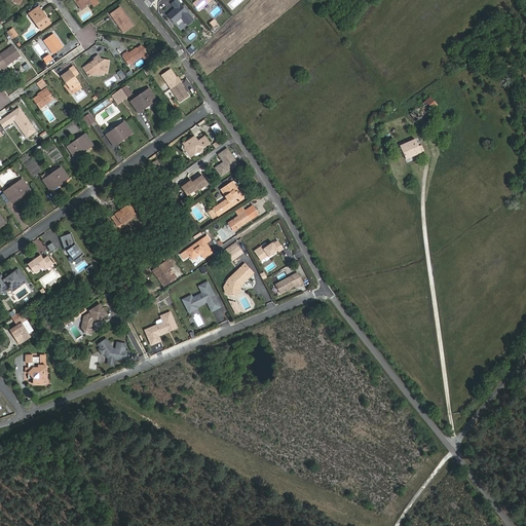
[(77,0),(83,8),(90,3),(94,7),(99,3),(97,0),(74,0),(75,1),(77,0)]
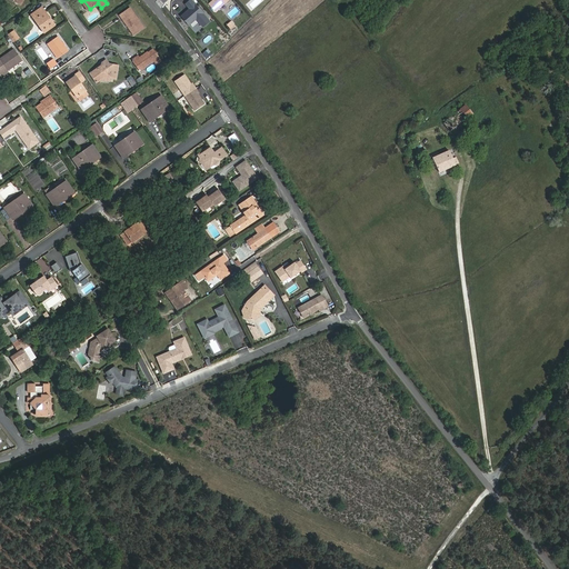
[(203,27),(209,21),(190,0),(189,0),(186,5),(191,11),(187,15),(188,16),(185,19),(191,27),(198,20),(203,27)]
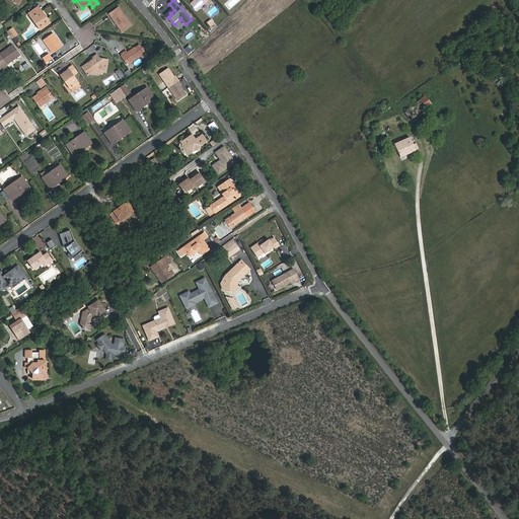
[(208,0),(194,0),(191,4),(197,10),(208,0)]
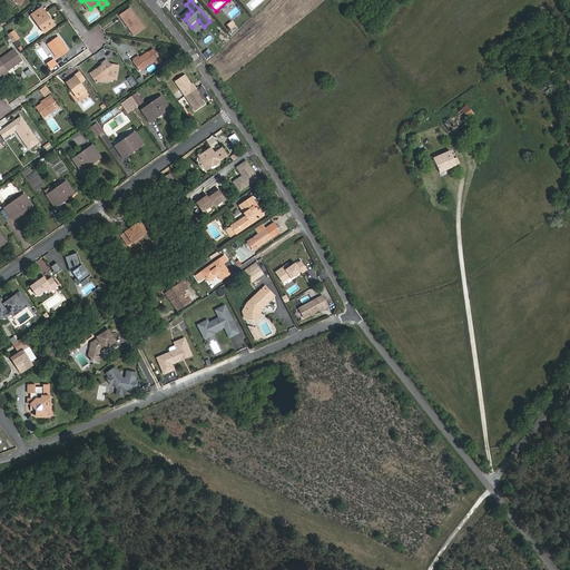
[(42,8),(40,9),(49,22),(51,20),(42,8)]
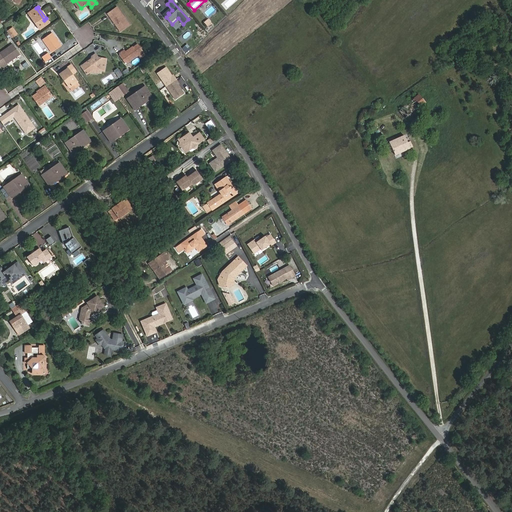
[(44,20),(36,8),(28,14),(39,29),(49,23),(46,18),(44,20)]
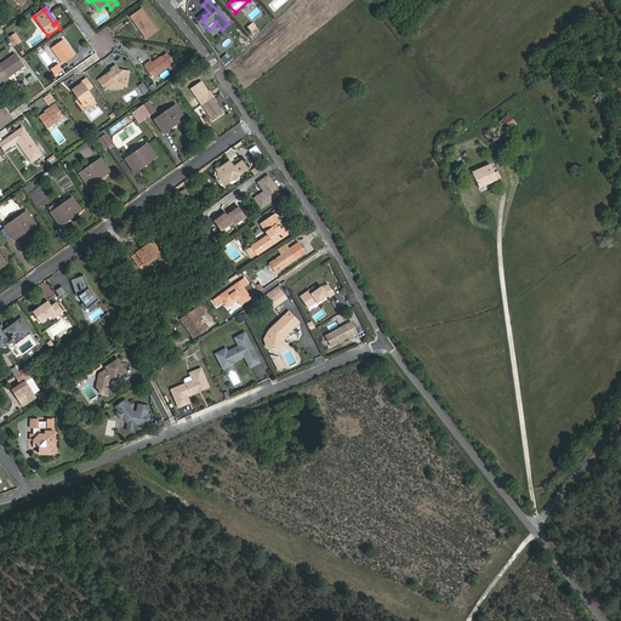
[(146,38),(157,30),(142,10),(131,17),(146,38)]
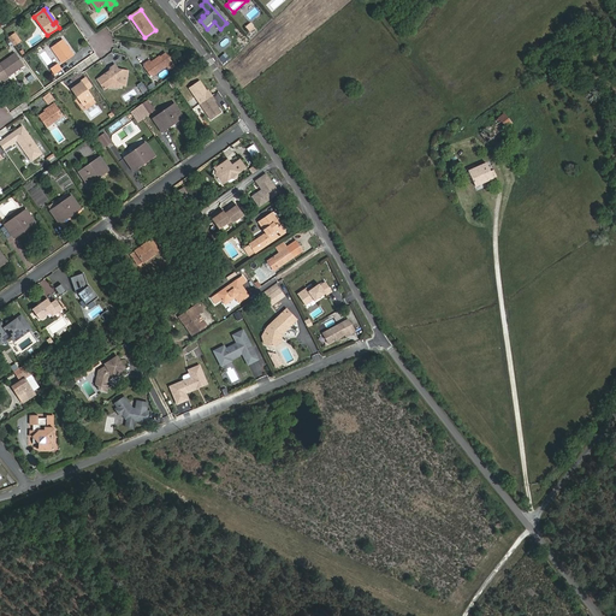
[(207,29),(212,35),(220,29),(214,22),(207,29)]
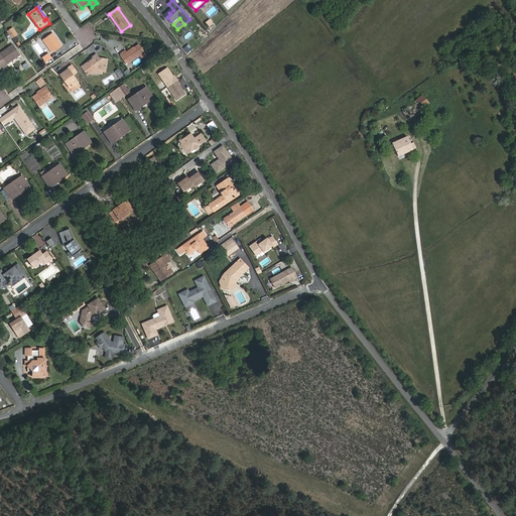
[(206,22),(209,27),(214,23),(210,18),(206,22)]
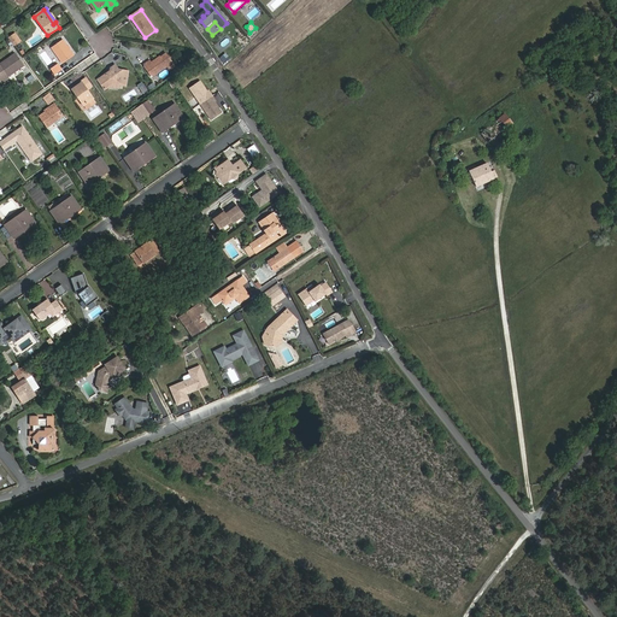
[(10,40),(12,43),(16,48),(23,43),(17,35),(10,40)]
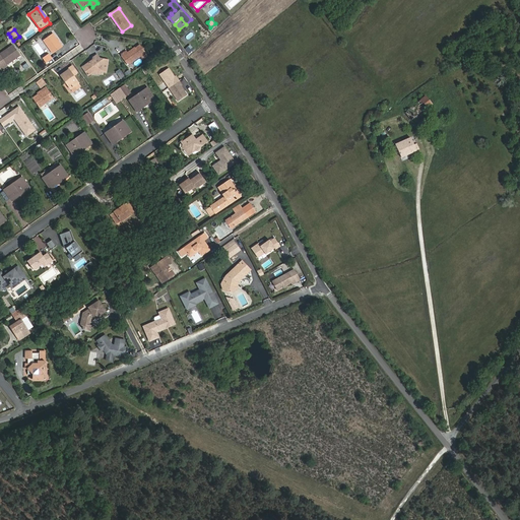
[(185,37),(188,41),(194,36),(191,31),(185,37)]
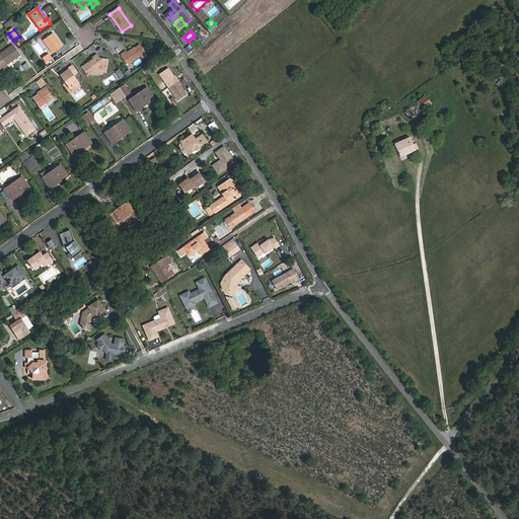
[(53,53),(62,47),(53,33),(44,40),(53,53)]
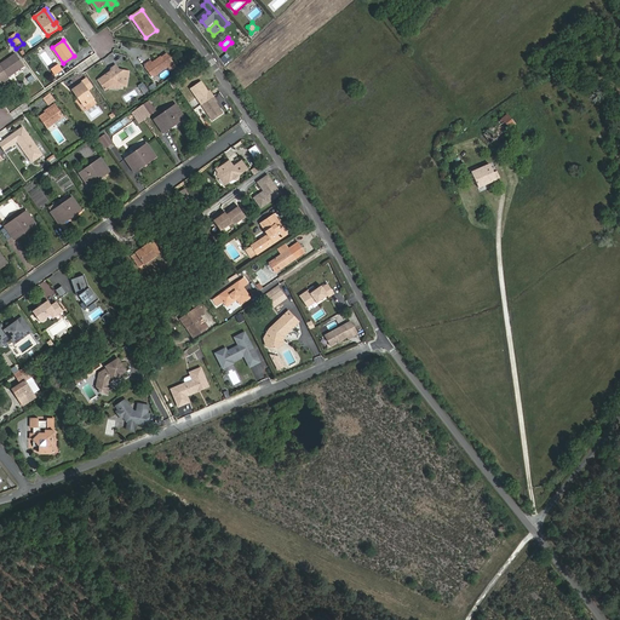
[(153,63),(145,68),(153,78),(168,67),(170,69),(176,65),(167,53),(161,58),(161,57),(153,63)]
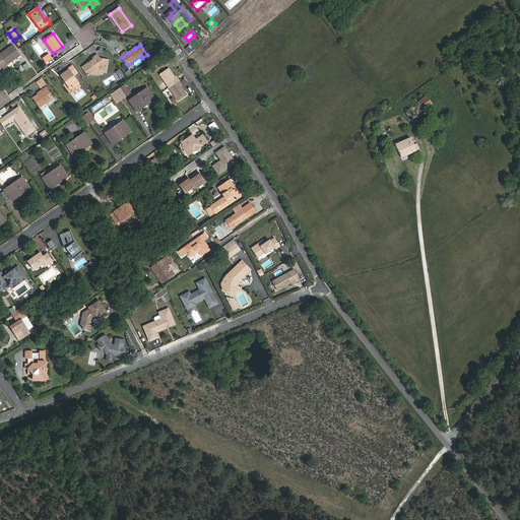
[(0,68),(5,65),(19,55),(13,46),(0,54),(0,68)]
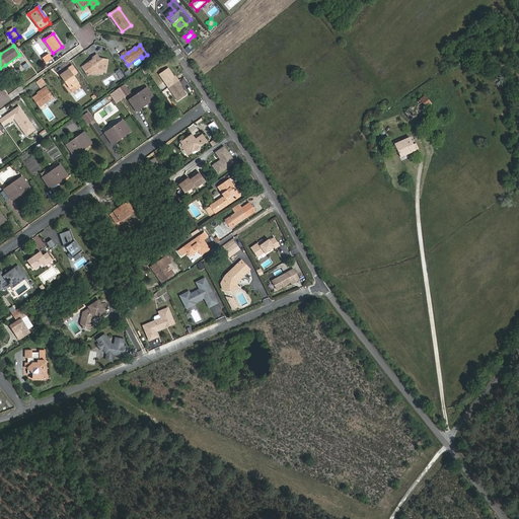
[(48,53),(42,58),(46,62),(52,58),(48,53)]
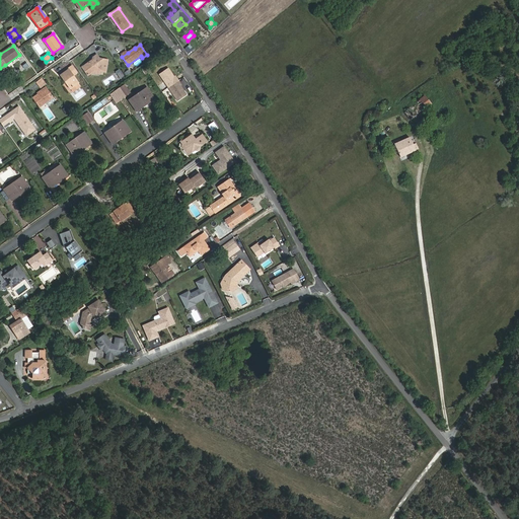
[(95,70),(100,71),(105,72),(107,60),(99,58),(97,54),(92,57),(92,60),(82,67),(88,75),(91,73),(95,70)]
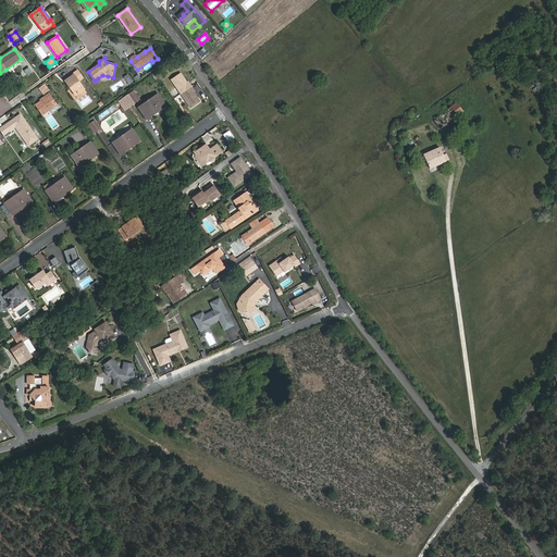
[(149,66),(152,64),(150,61),(143,66),(146,71),(150,67),(149,66)]
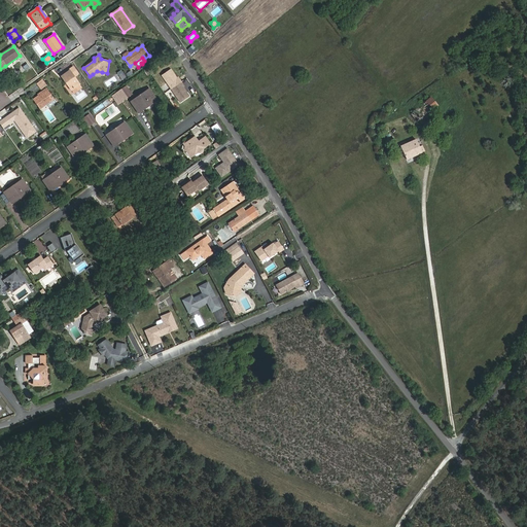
[(72,91),(79,85),(74,77),(77,74),(73,67),(69,70),(69,71),(62,76),(72,91)]
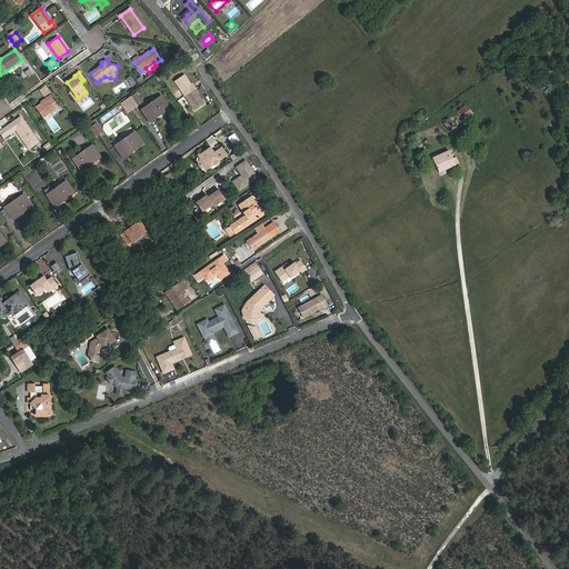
[(183,75),(173,81),(192,111),(203,105),(197,95),(196,93),(197,92),(192,85),(191,86),(190,85),(183,75)]
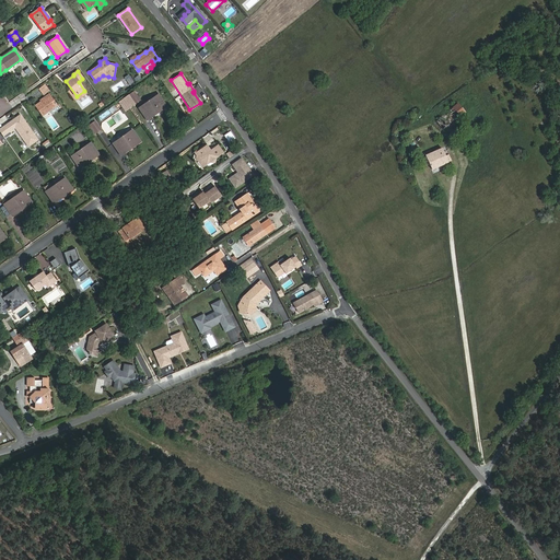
[(45,85),(41,89),(44,94),(49,91),(45,85)]
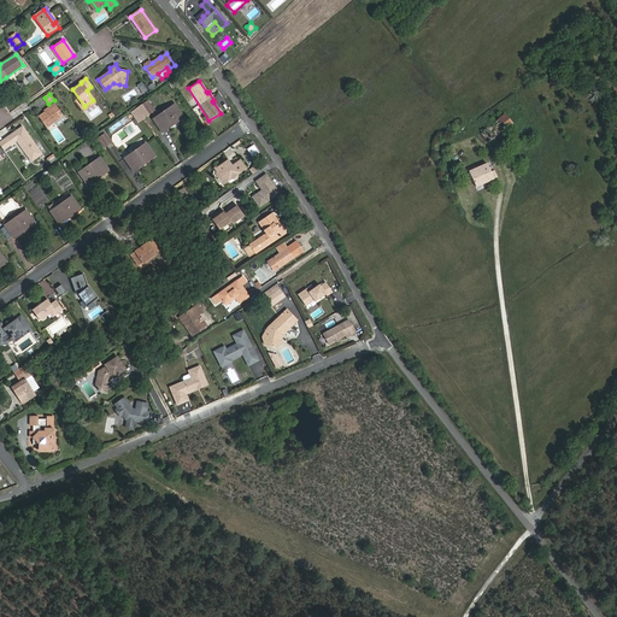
[(97,104),(93,100),(84,106),(87,110),(97,104)]
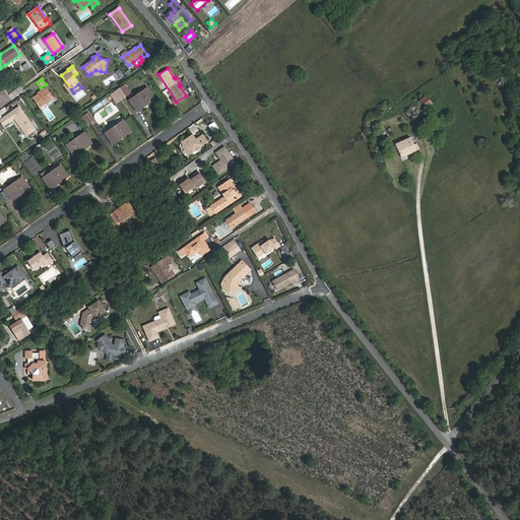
[(126,95),(130,92),(125,84),(120,87),(126,95)]
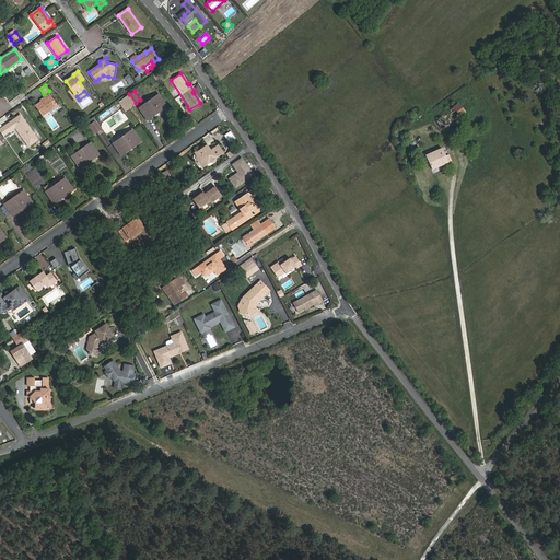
[(59,108),(49,94),(41,100),(42,102),(36,105),(43,115),(49,111),(51,114),(59,108)]
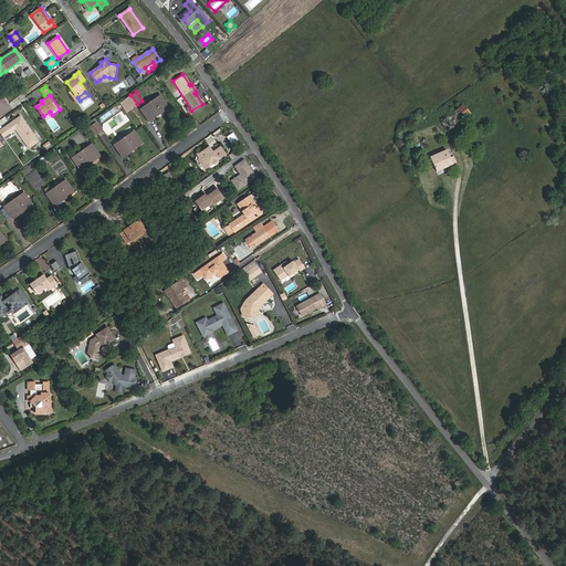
[(161,109),(163,112),(168,107),(160,96),(140,109),(147,119),(161,109)]
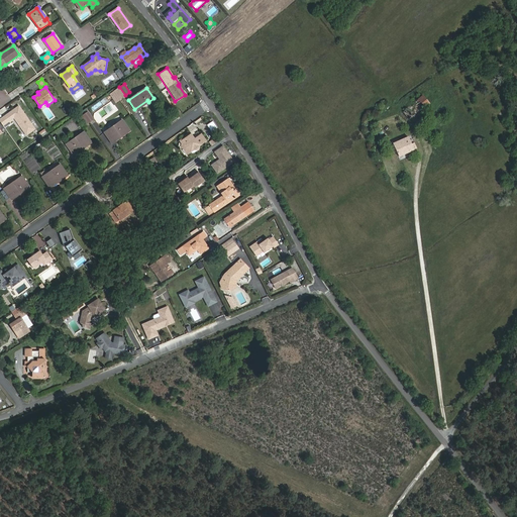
[(409,119),(429,103),(423,95),(403,111),(409,119)]
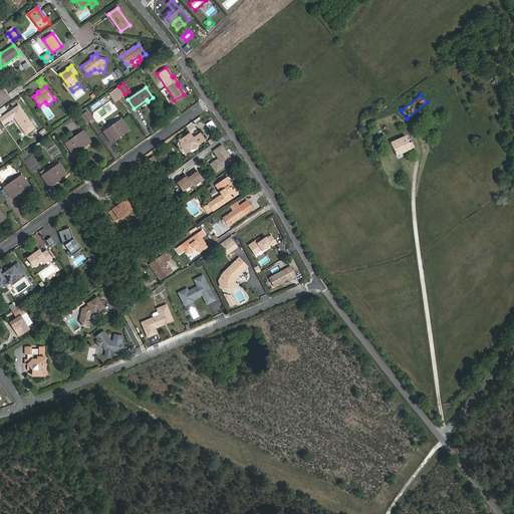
[(136,109),(148,101),(147,99),(134,108),(136,109)]
